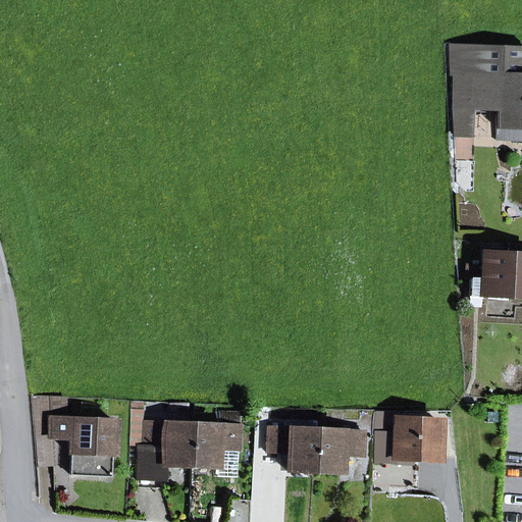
[(521,76),(520,76),(521,47),(450,44),(449,75),(452,75),(450,105),(470,106),(497,107),(496,140),(521,141),(521,76)]
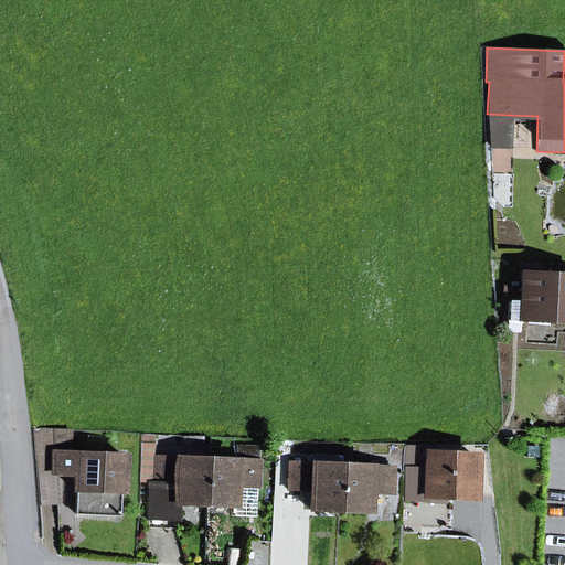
[(491,146),(507,146),(509,115),(487,114),(491,146)]
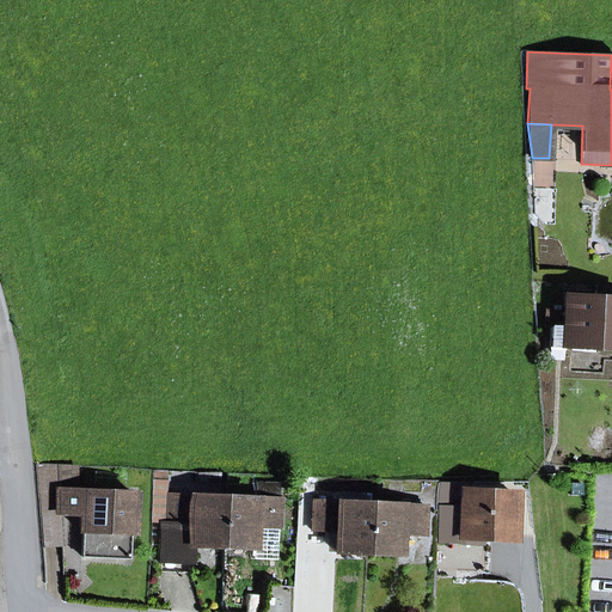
[(595,297),(609,298),(610,287),(597,286),(595,297)]
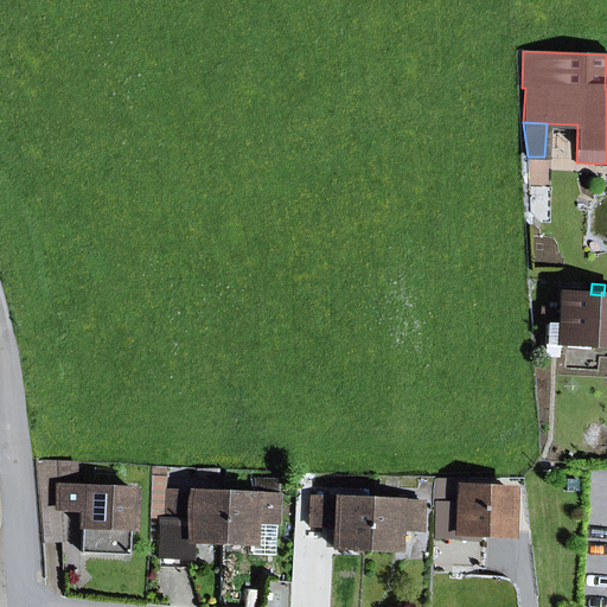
[(547,325),(545,344),(606,347),(606,295),(604,295),(590,294),(561,293),(560,326),(547,325)]
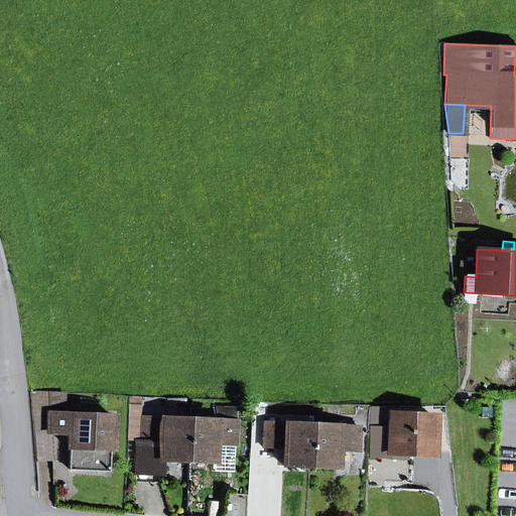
[(31,392),(36,462),(38,462),(52,460),(49,433),(50,413),(63,414),(65,393),(31,392)]
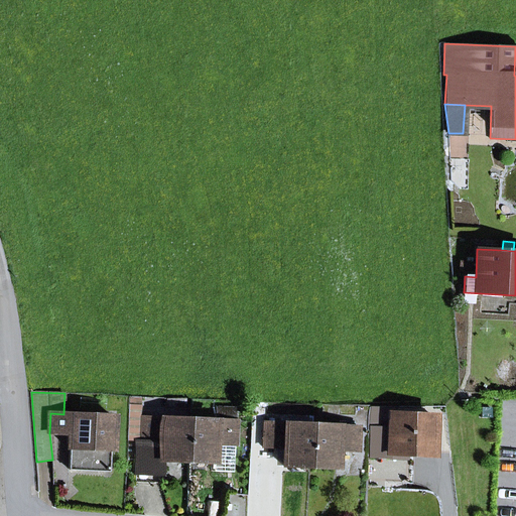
[(109,472),(111,416),(63,414),(50,413),(49,433),(71,434),(69,470),(109,472)]
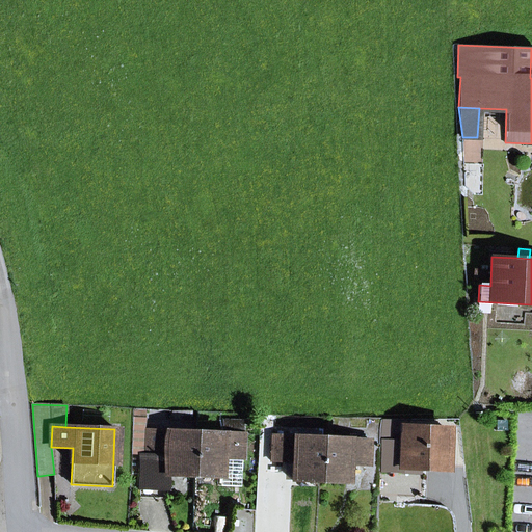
[(166,470),(166,476),(193,476),(194,436),(169,435),(169,431),(148,430),(147,456),(142,456),(141,462),(158,463),(166,470)]
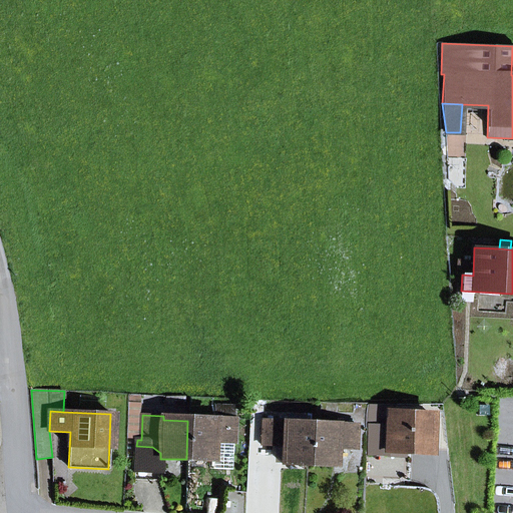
[(388,435),(388,449),(402,449),(425,450),(426,432),(432,432),(433,416),(389,415),(389,425),(367,425),(367,434),(388,435)]
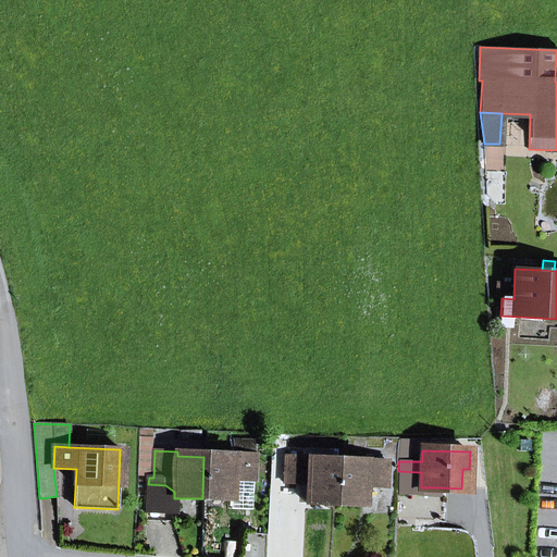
[(231,454),(231,458),(203,457),(202,498),(230,500),(230,494),(251,495),(254,455),(231,454)]
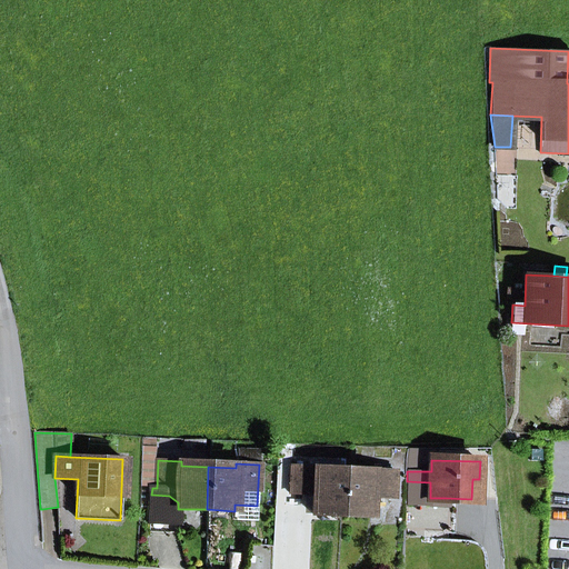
[(313,506),(312,515),(341,516),(343,473),(316,472),(317,468),(292,467),(291,493),(302,495),(313,495),(313,506)]
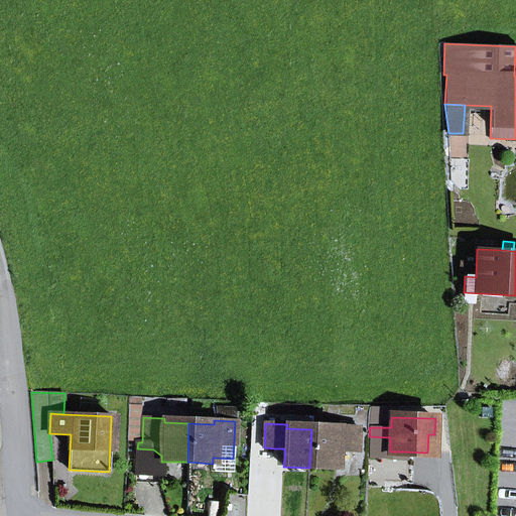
[(337,426),(336,430),(311,429),(309,468),(336,469),(336,452),(357,453),(358,427),(337,426)]
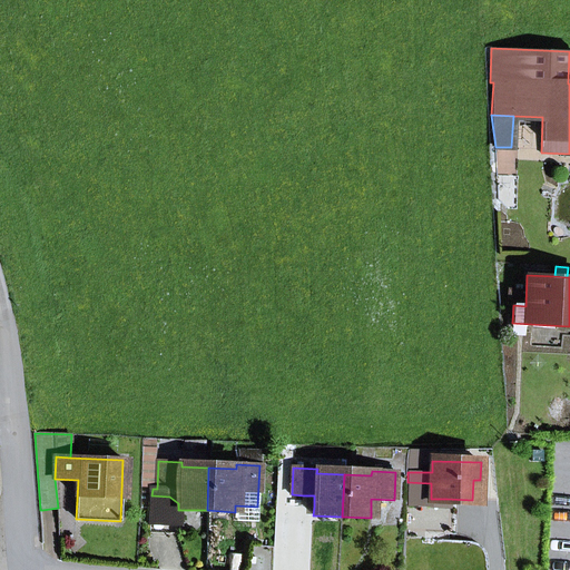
[(408,482),(406,505),(446,508),(446,499),(431,499),(431,483),(408,482)]
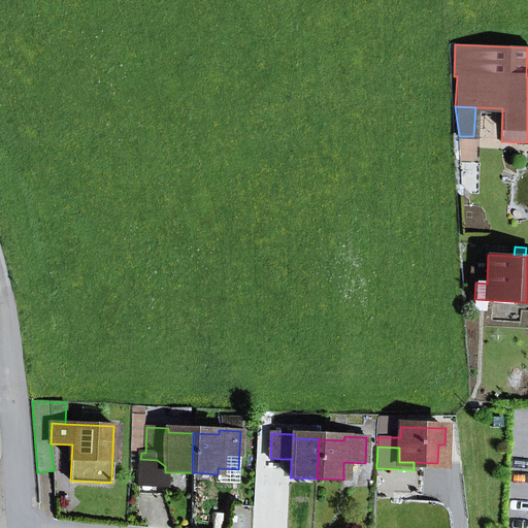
[(139,485),(164,486),(165,472),(165,466),(157,460),(140,459),(139,485)]
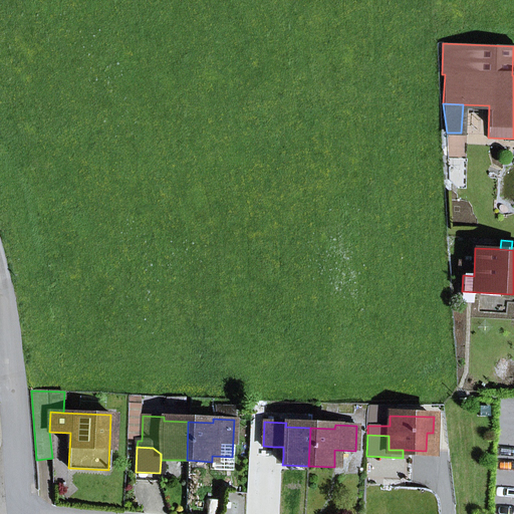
[(273,457),(283,457),(283,447),(273,447),(273,457)]
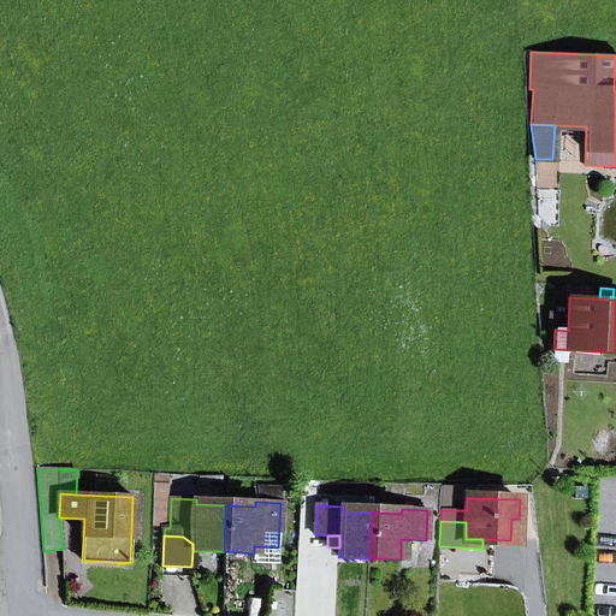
[(254,563),(278,564),(278,548),(254,546),(254,554),(254,563)]
